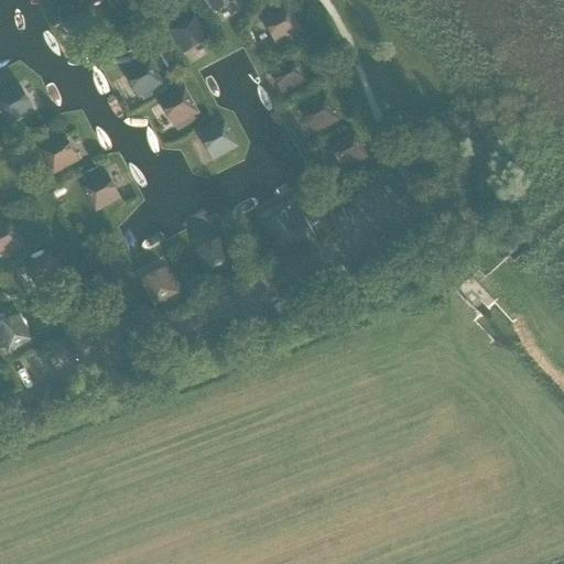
[(239,0),(208,0),(217,15),(241,2),(239,0)]
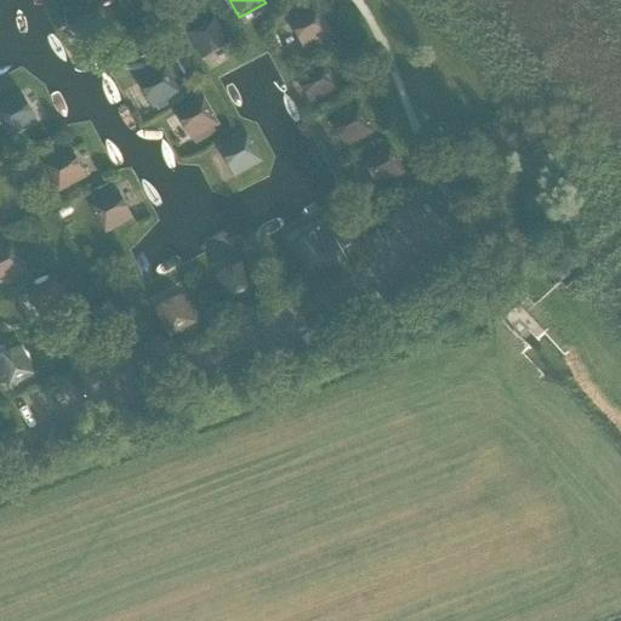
[(98,10),(72,26),(86,52),(113,36),(98,10)]
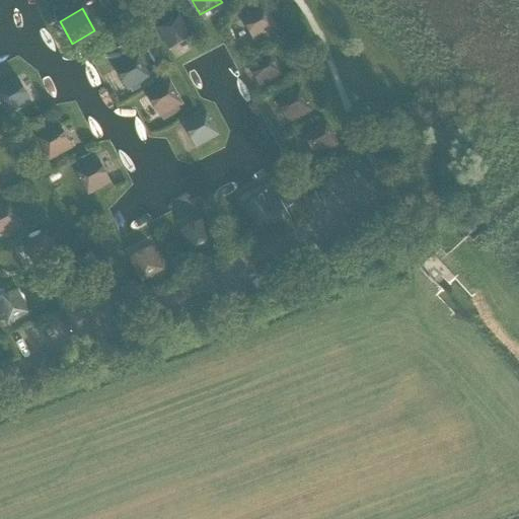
[(268,9),(244,21),(255,44),(279,31),(268,9)]
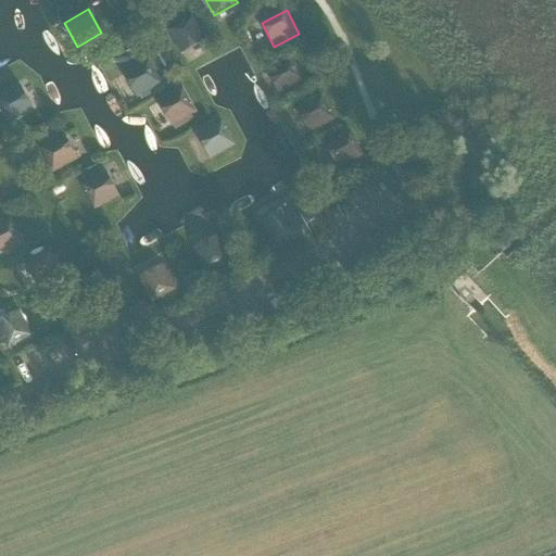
[(193,17),(169,30),(182,55),(206,41),(193,17)]
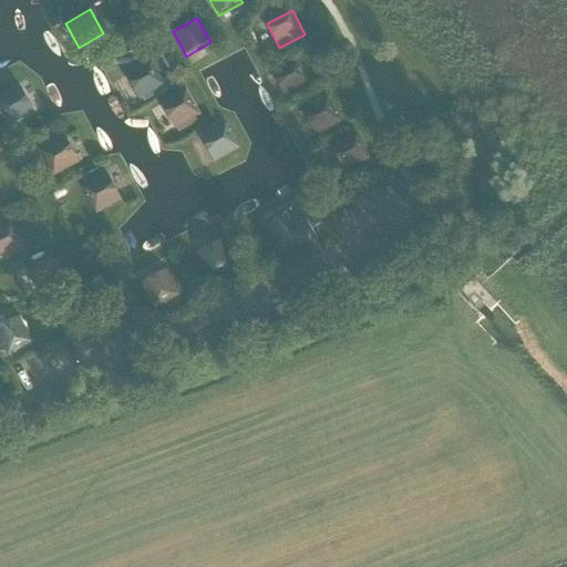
[(299,60),(274,73),(287,99),(312,84),(299,60)]
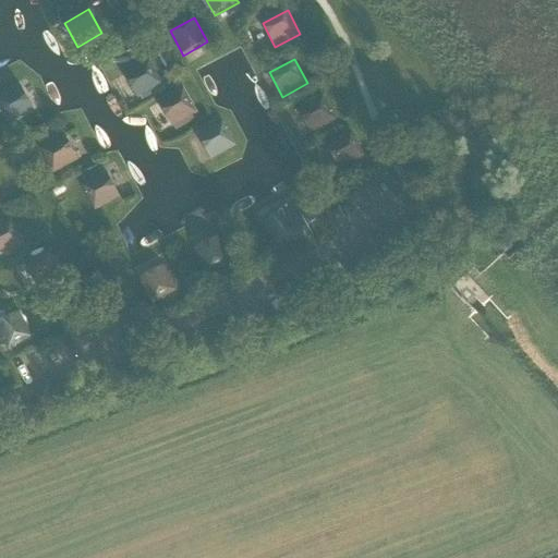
[(149,61),(125,74),(138,98),(162,85),(149,61)]
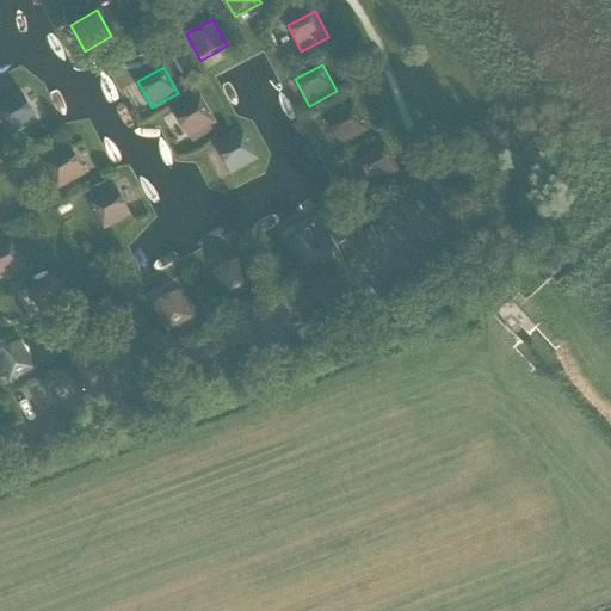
[(24,96),(0,107),(0,116),(11,136),(38,122),(24,96)]
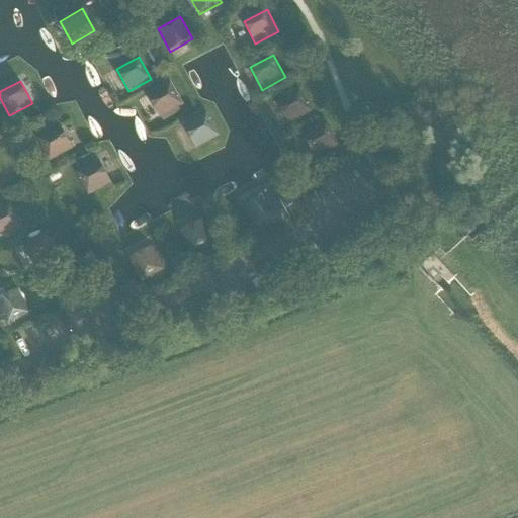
[(171,83),(148,96),(160,117),(183,105),(171,83)]
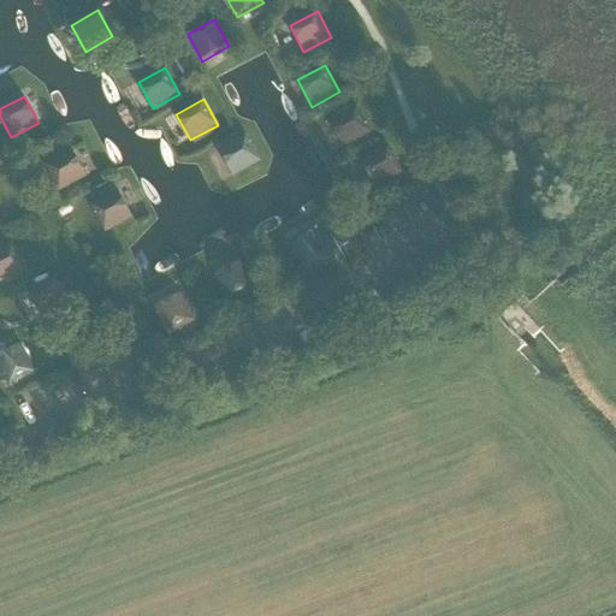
[(357,106),(330,120),(344,148),(372,132),(357,106)]
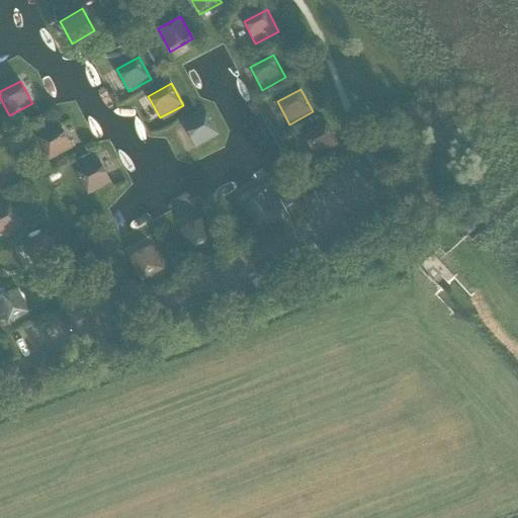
[(207,113),(184,126),(196,149),(220,136),(207,113)]
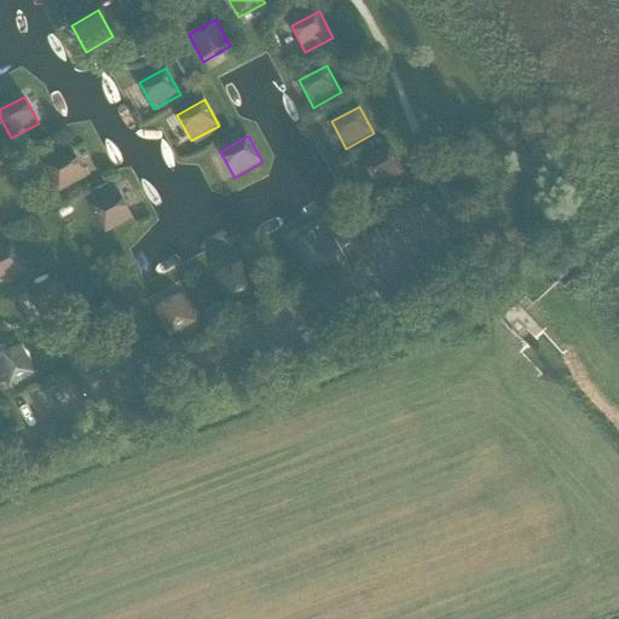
[(391,148),(363,162),(377,189),(405,174),(391,148)]
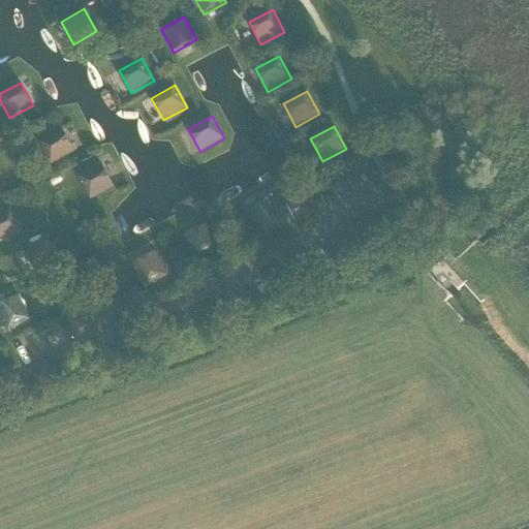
[(62,129),(39,142),(51,165),(74,153),(62,129)]
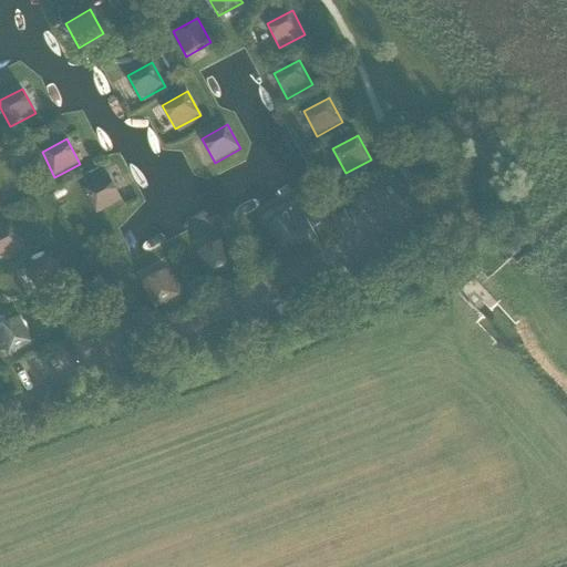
[(110,176),(84,189),(98,214),(122,200),(110,176)]
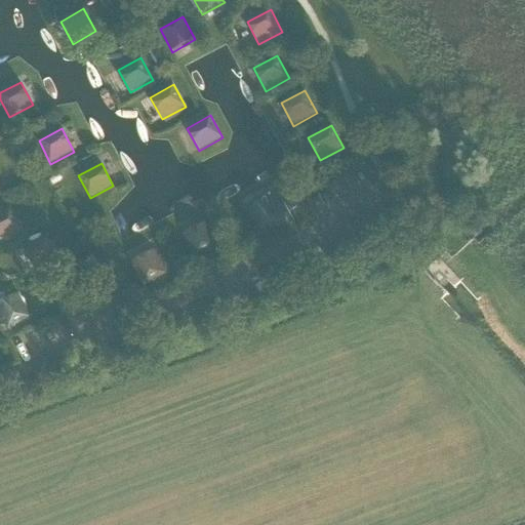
[(272,197),(248,209),(261,233),(284,220),(272,197)]
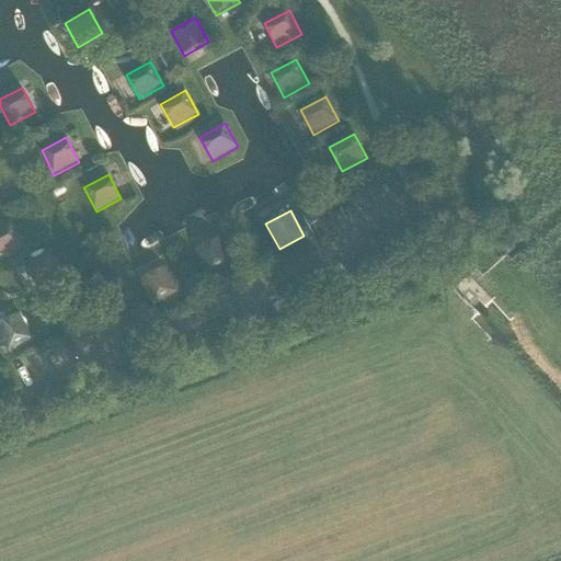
[(12,221),(0,227),(0,258),(24,245),(12,221)]
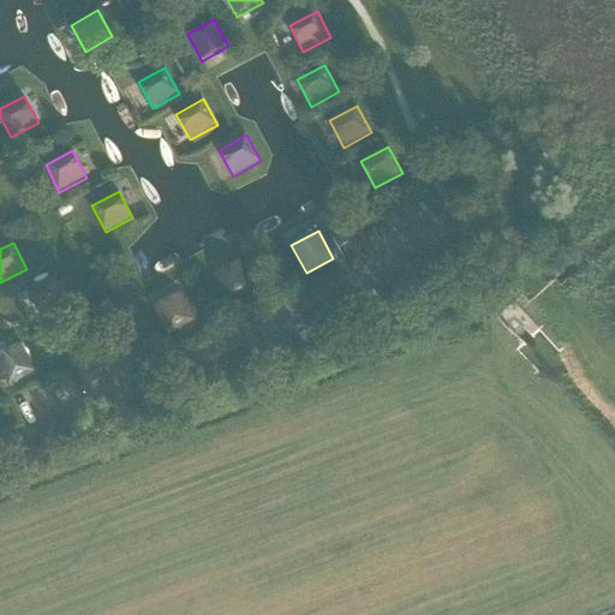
[(242,262),(215,275),(230,303),(256,288),(242,262)]
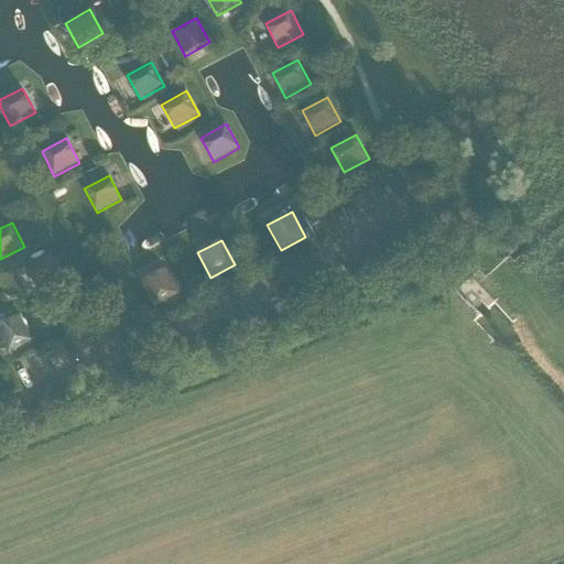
[(51,253),(25,267),(39,291),(64,278),(51,253)]
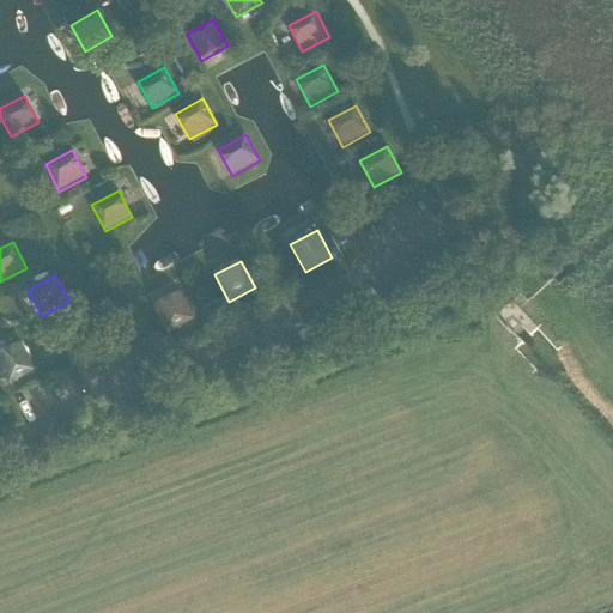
[(181,293),(153,307),(169,334),(195,320),(181,293)]
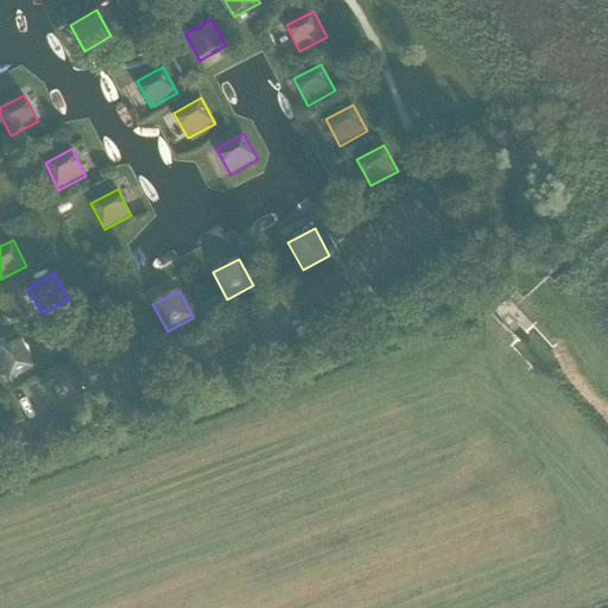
[(21,341),(0,352),(0,363),(10,381),(36,367),(21,341)]
